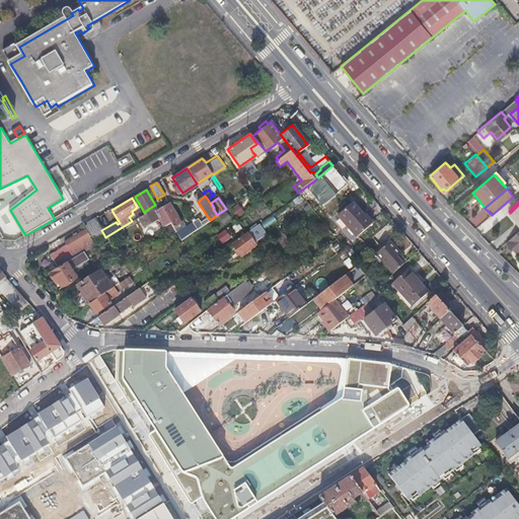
[(168,203),(162,207),(170,222),(173,226),(179,223),(168,203)]
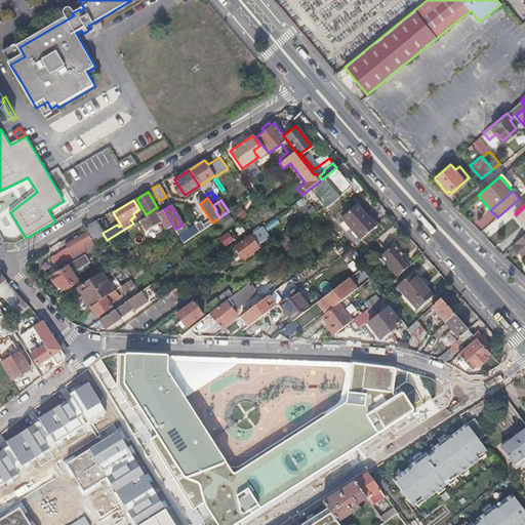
[(358,206),(341,218),(360,241),(377,226),(370,216),(368,218),(358,206)]
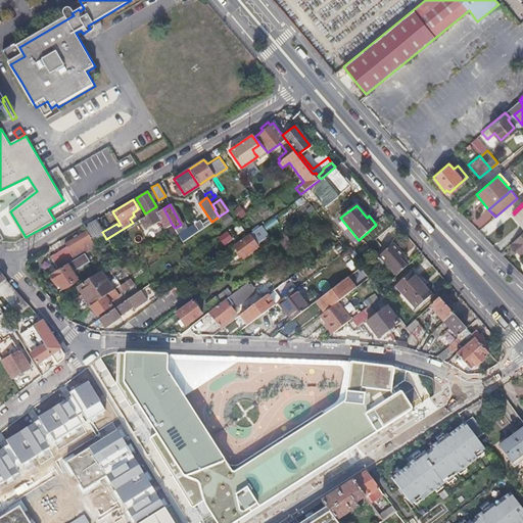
[(241,206),(234,211),(240,219),(247,214),(241,206)]
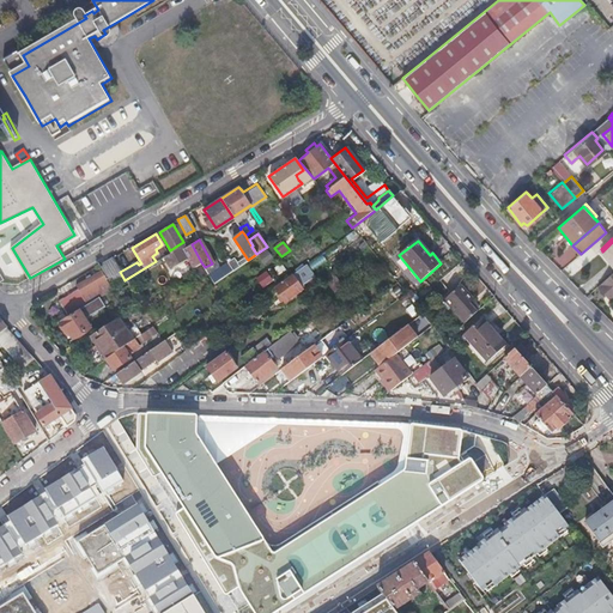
[(612,242),(602,252),(612,263),(612,242)]
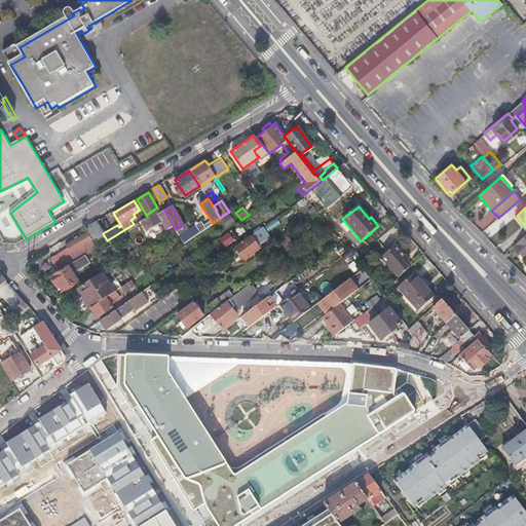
[(173,225),(164,210),(156,215),(166,230),(173,225)]
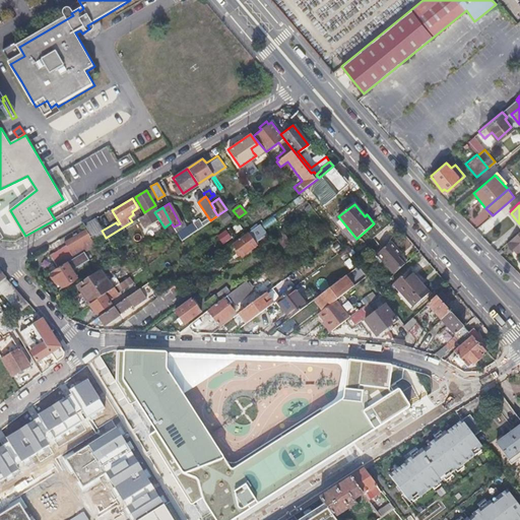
[(507,214),(519,230),(519,223),(511,213),(510,211),(507,214)]
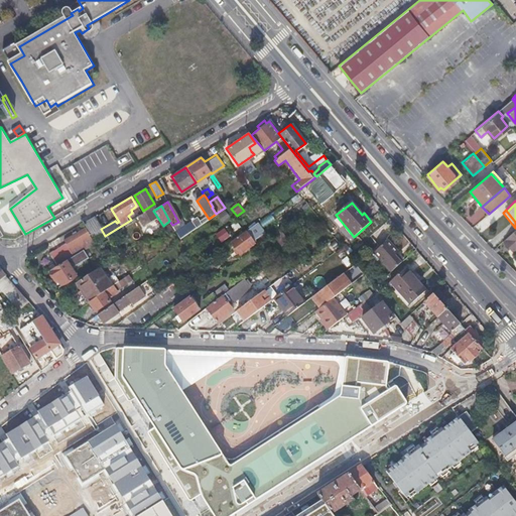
[(95,243),(105,236),(101,229),(93,217),(83,223),(95,243)]
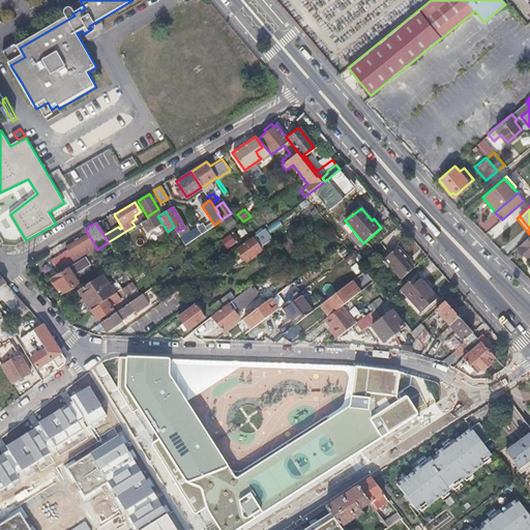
[(184,245),(196,238),(206,230),(201,223),(180,237),(184,245)]
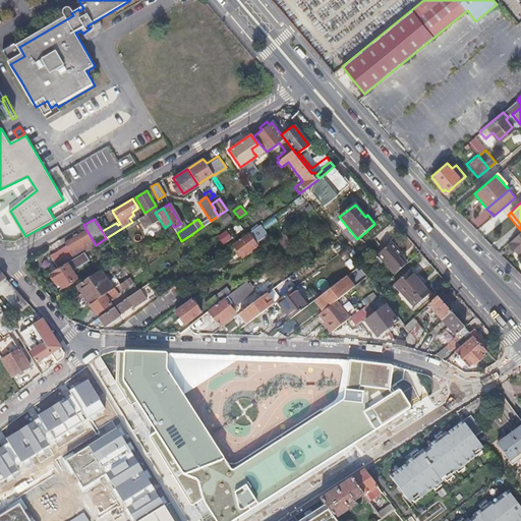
[(247,234),(251,240),(265,231),(261,225),(247,234)]
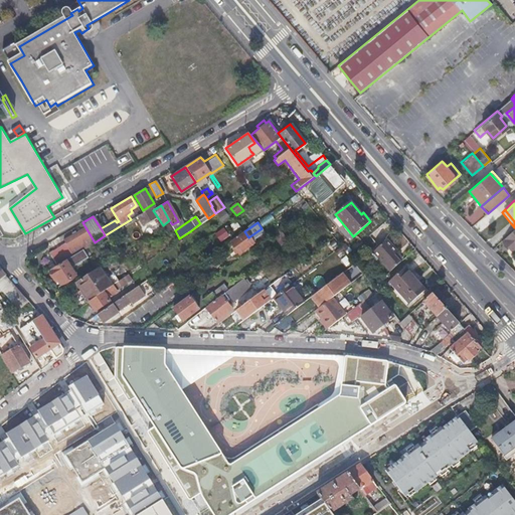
[(63,240),(65,243),(67,247),(62,250),(59,246),(48,252),(55,264),(92,241),(83,228),(63,240)]
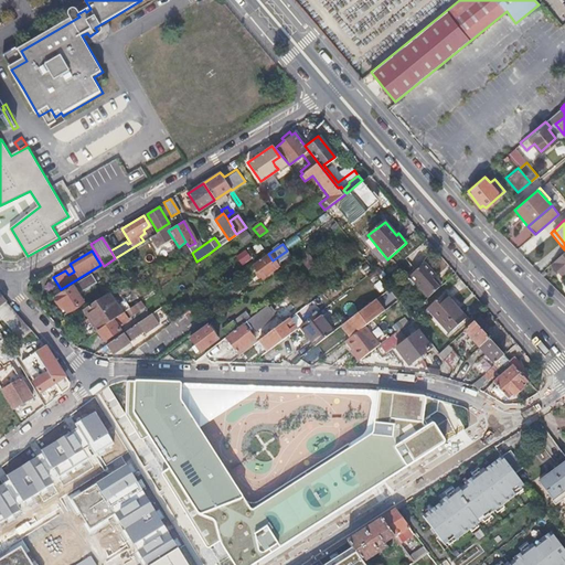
[(564,251),(551,264),(558,273),(561,269),(564,274),(564,251)]
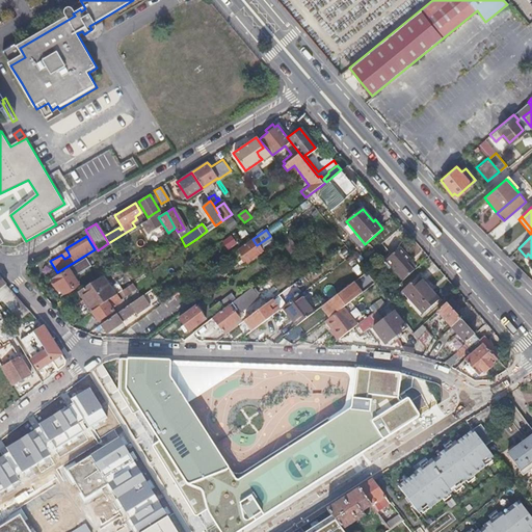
[(246,262),(250,259),(255,256),(253,255),(260,249),(257,245),(253,239),(237,249),(246,262)]
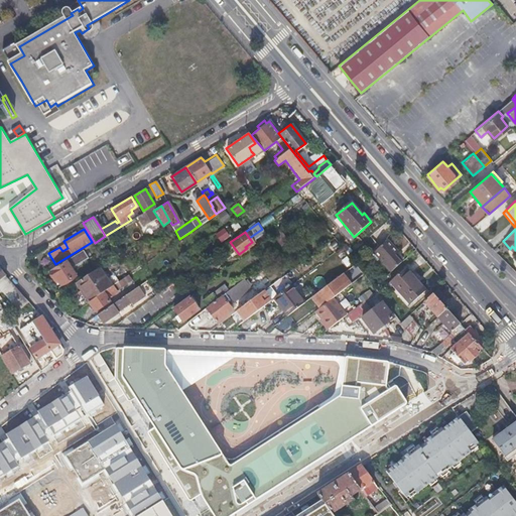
[(378,257),(392,245),(387,239),(373,251),(378,257)]
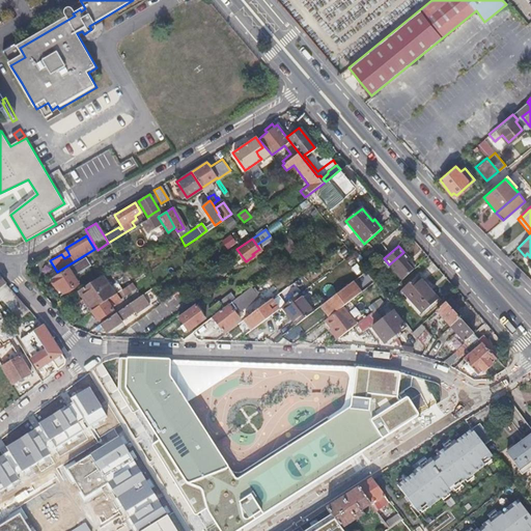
[(409,258),(403,252),(389,264),(400,278),(412,269),(406,261),(409,258)]
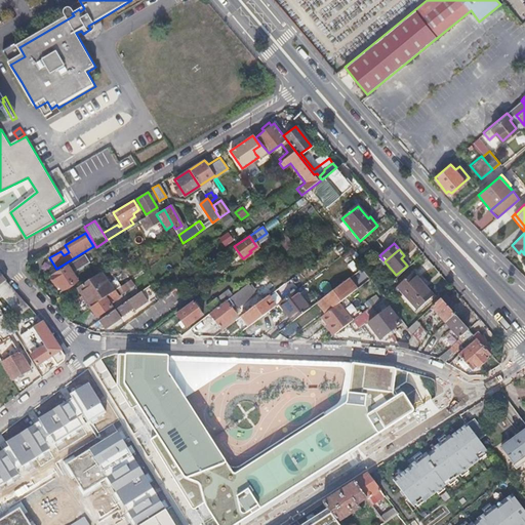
[(55,285),(57,284),(58,283),(64,290),(77,281),(68,266),(50,277),(55,285)]
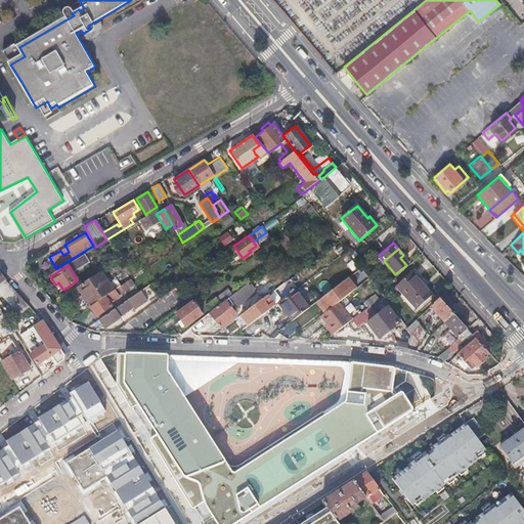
[(91,307),(114,291),(102,273),(100,271),(78,287),(83,294),(91,307)]
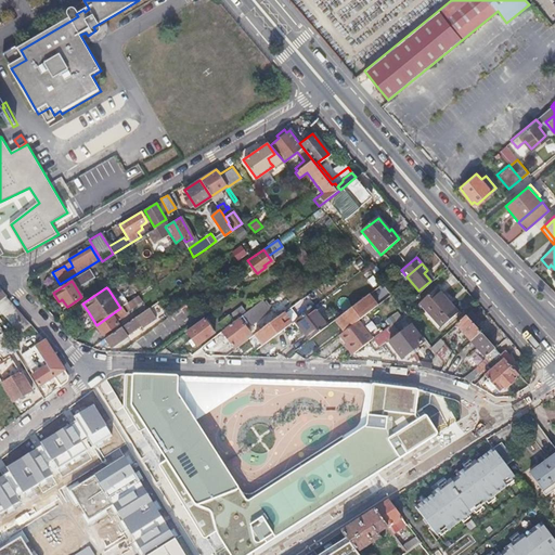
[(440,326),(448,320),(456,313),(436,287),(420,301),(440,326)]
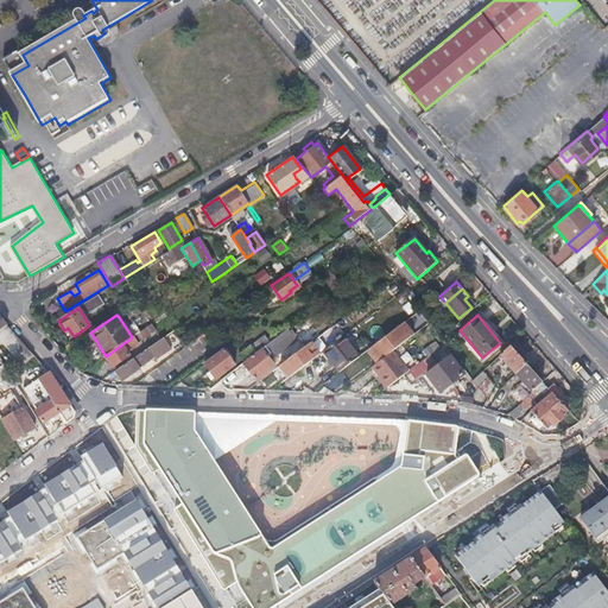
[(121,316),(119,317),(132,337),(133,336),(134,336),(121,316)]
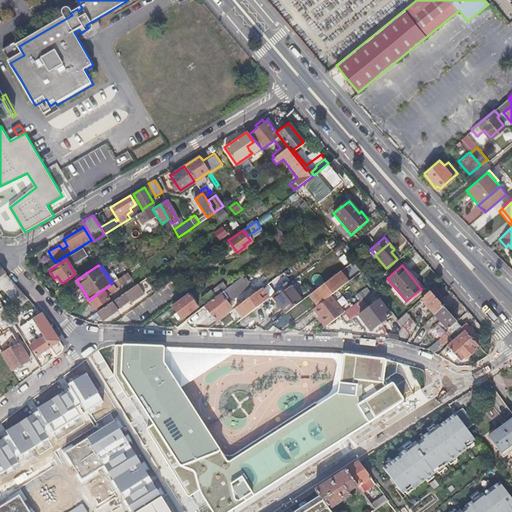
[(311,293),(319,303),(330,294),(347,281),(340,271),(311,293)]
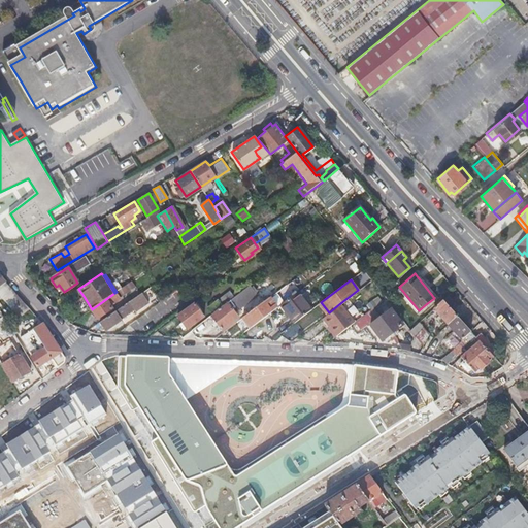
[(7,284),(0,288),(0,297),(19,319),(30,309),(7,284)]
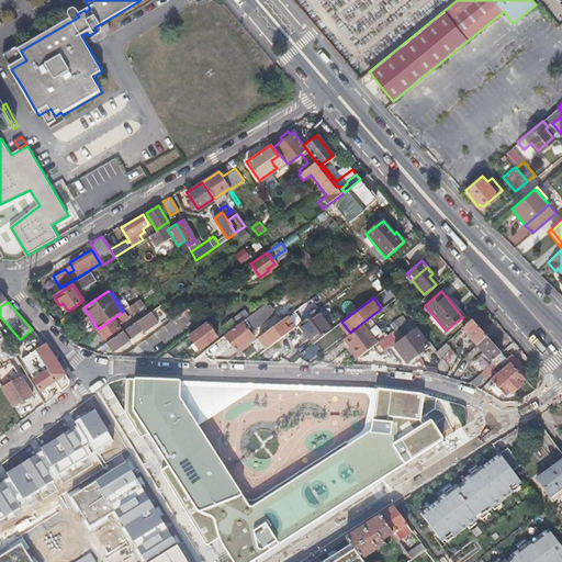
[(298,308),(300,312),(303,316),(311,311),(305,303),(298,308)]
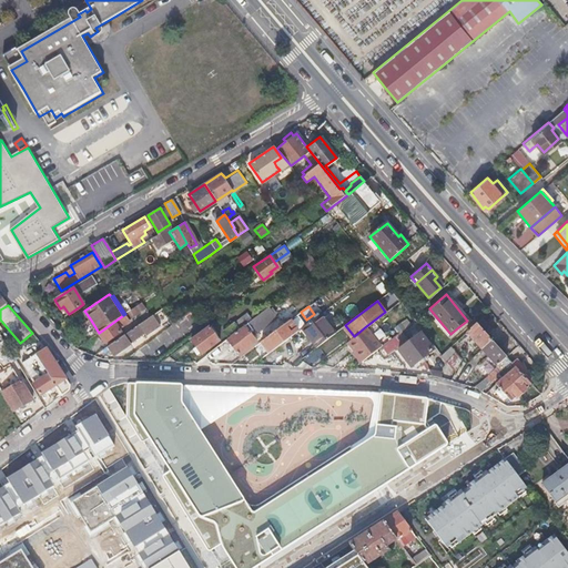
[(223,333),(227,338),(245,325),(252,320),(247,313),(224,331),(223,333)]
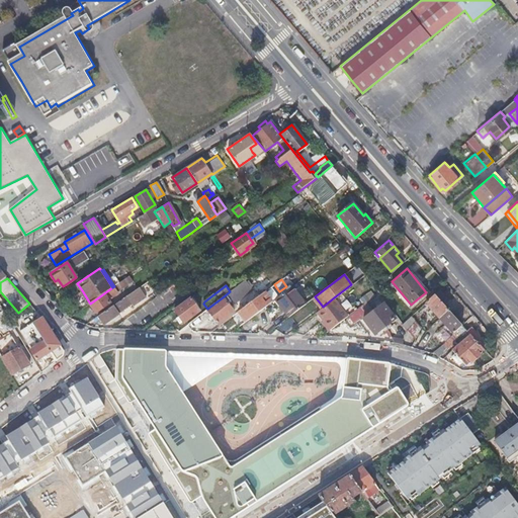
[(275,298),(277,301),(279,304),(283,301),(292,315),(307,304),(292,285),(275,298)]
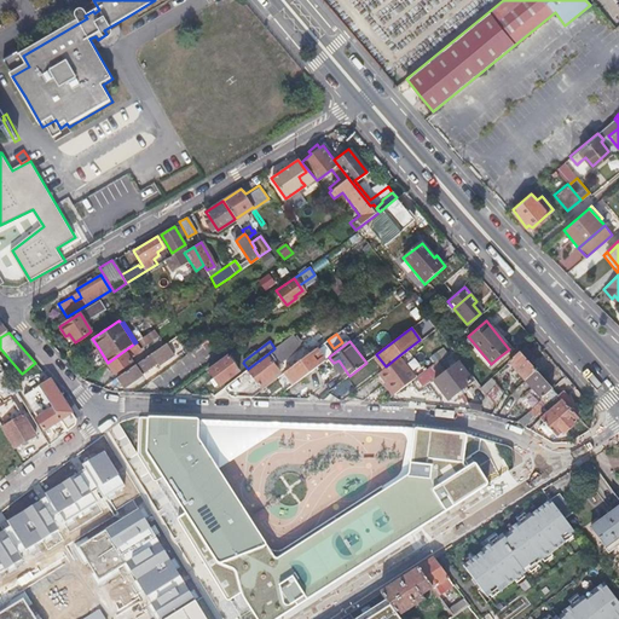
[(136,342),(134,343),(108,363),(115,374),(132,362),(128,356),(139,348),(136,342)]
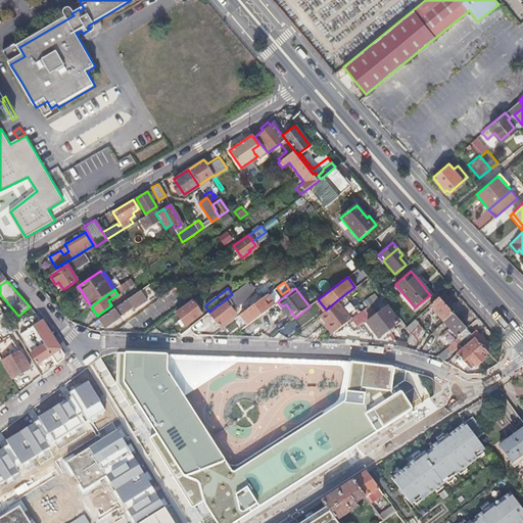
[(123,317),(122,316),(134,306),(135,308),(148,299),(141,290),(98,320),(104,329),(123,317)]
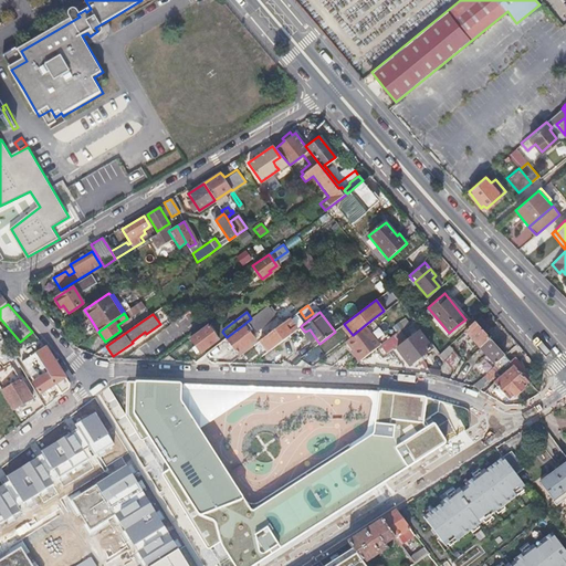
[(474,321),(485,334),(491,328),(481,316),(474,321)]
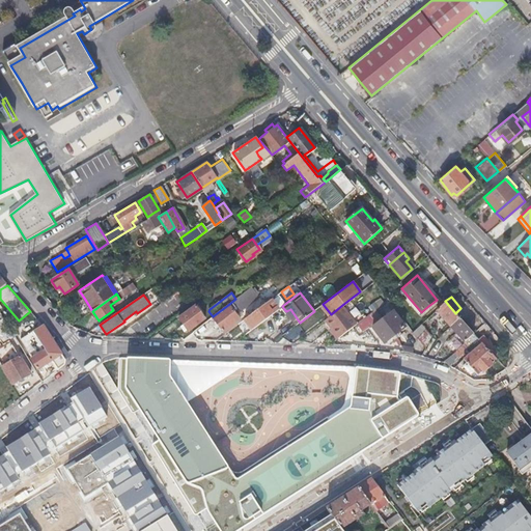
[(81,300),(89,312),(92,311),(84,298),(81,300)]
